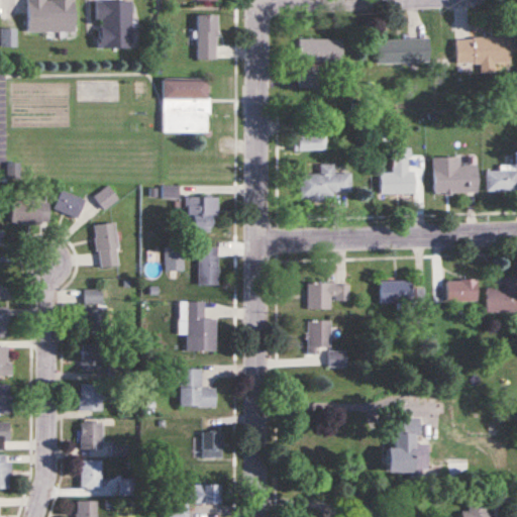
[(26,0),(26,31),(74,32),(74,0),(26,0)]
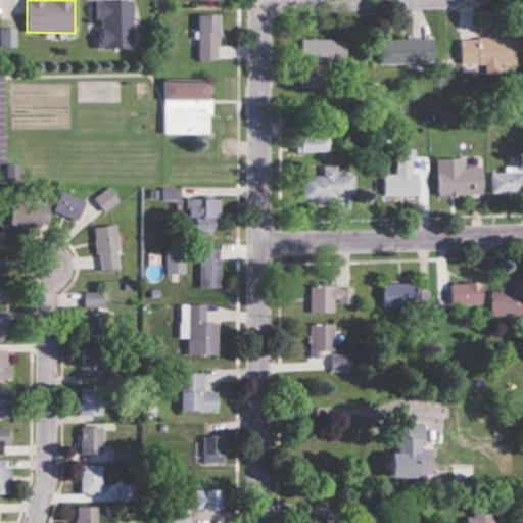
[(133,0),(97,0),(97,49),(133,49),(133,0)]
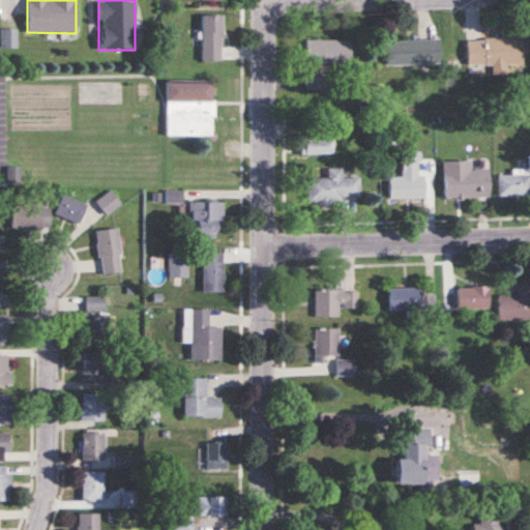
[(222,15),(202,15),(202,61),(222,61),(222,15)]
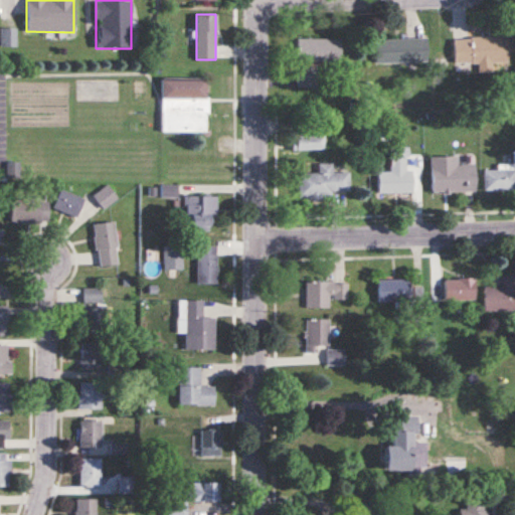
[(0,29),(0,47),(17,47),(17,29),(0,29)]
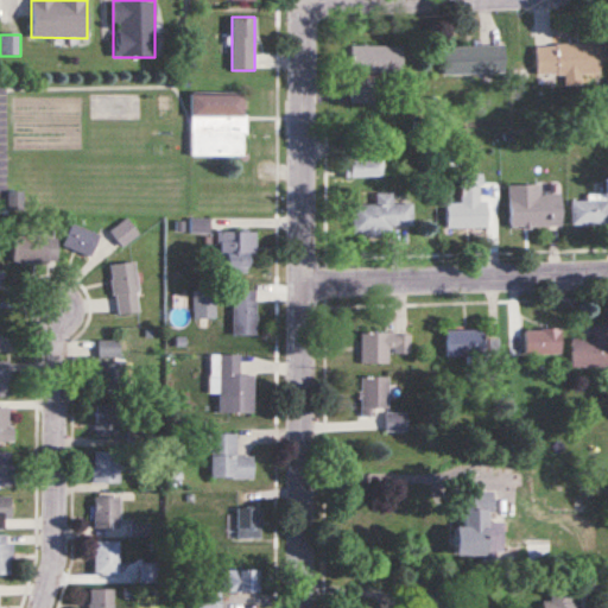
[(536,45),(536,77),(597,76),(597,44),(536,45)]
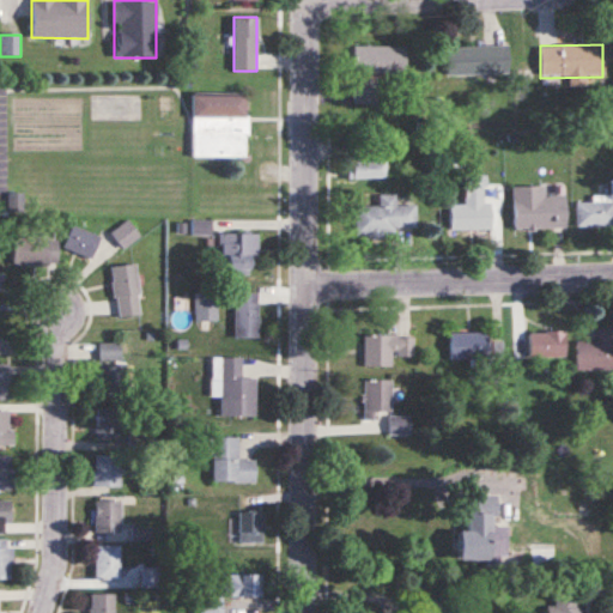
[(353,47),(352,104),(380,104),(380,78),(405,78),(405,47),(353,47)]
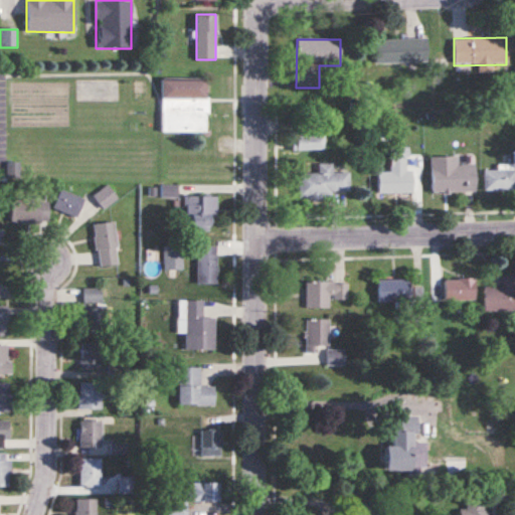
[(375,39),(375,63),(426,62),(426,39),(375,39)]
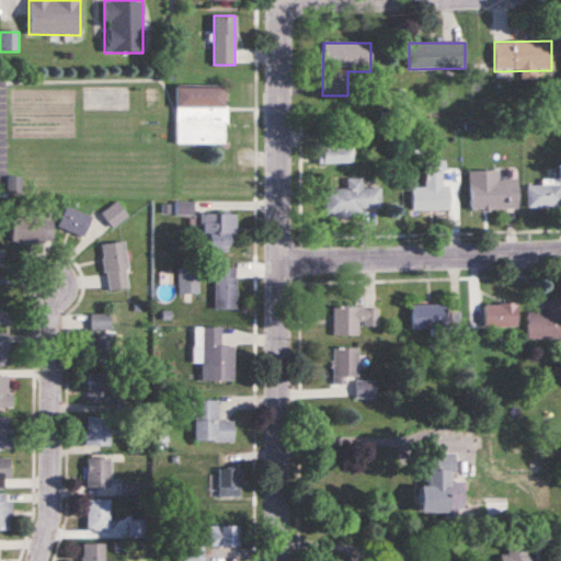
[(175,145),(226,145),(226,86),(175,84),(175,145)]
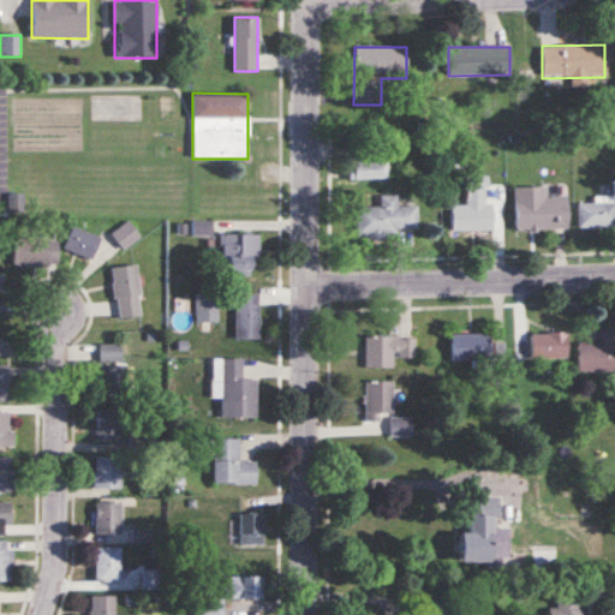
[(388,160),(351,160),(351,179),(388,179),(388,160)]
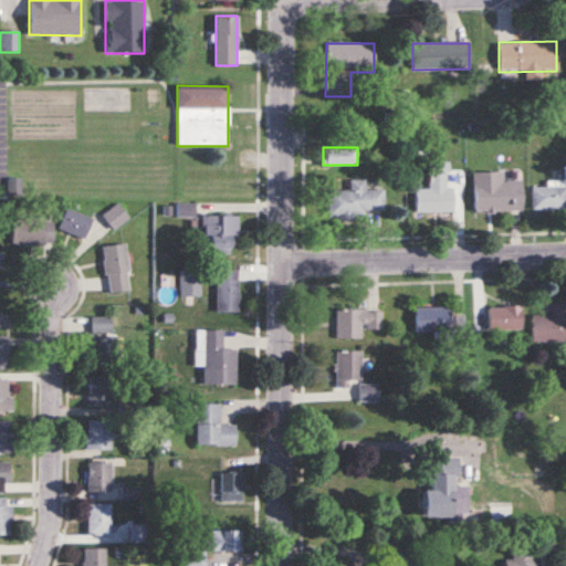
[(532,210),(565,210),(565,167),(562,167),(562,182),(532,182),(532,210)]
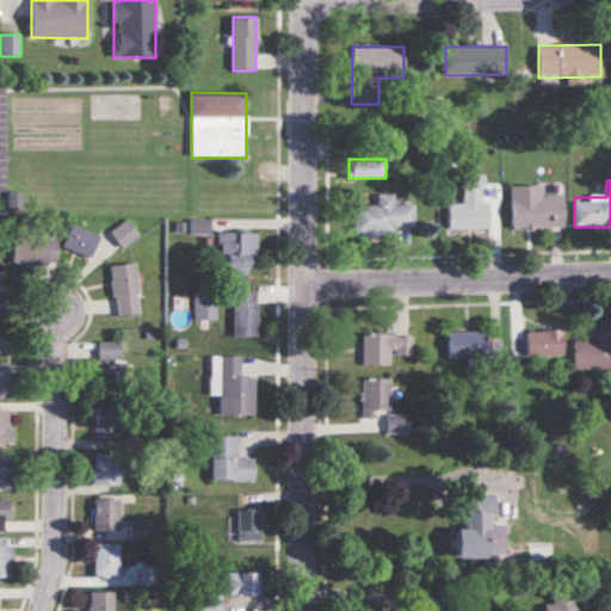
[(449,228),(489,228),(489,202),(482,202),(482,183),(463,183),(463,204),(449,204),(449,228)]
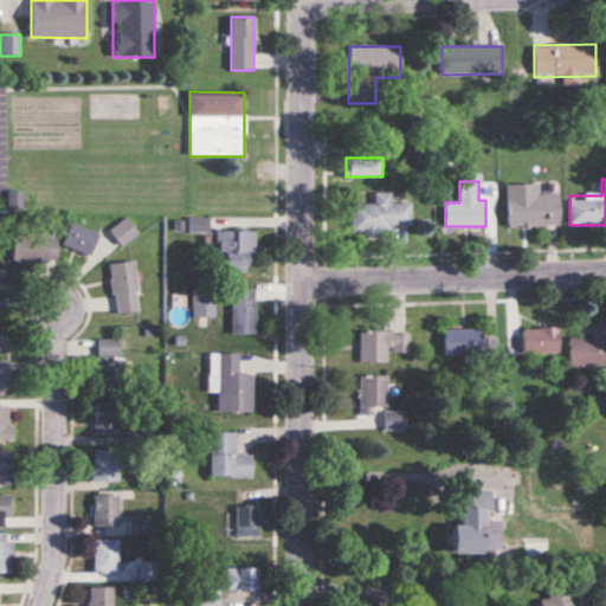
[(560,227),(560,194),(540,194),(540,185),(508,185),(508,227),(560,227)]
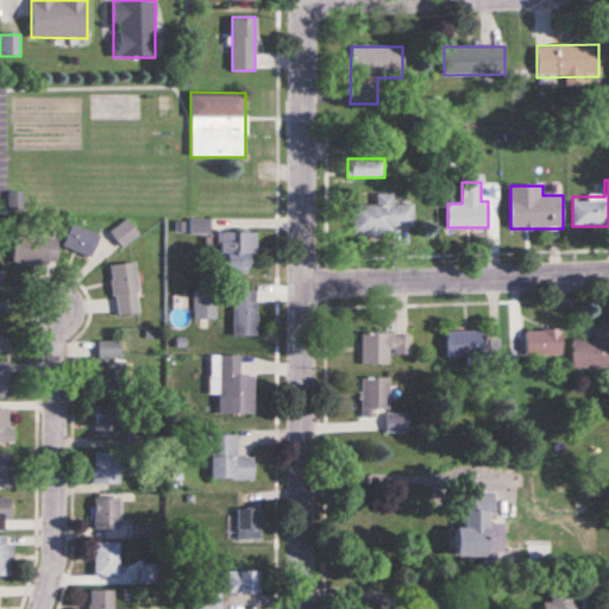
[(376,205),(352,205),(352,231),(414,231),(413,203),(394,203),(394,193),(376,193),(376,205)]
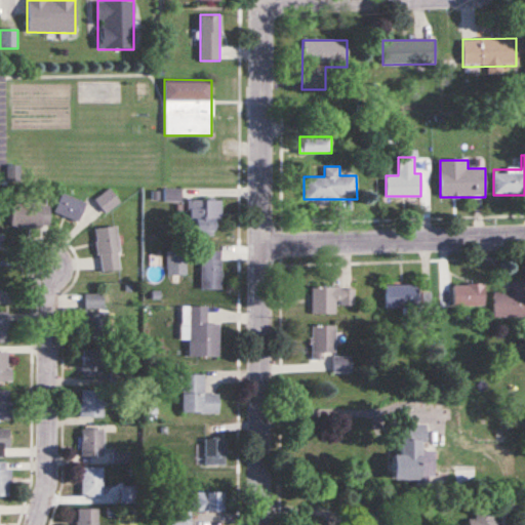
[(95,202),(107,213),(119,201),(108,190),(95,202)]
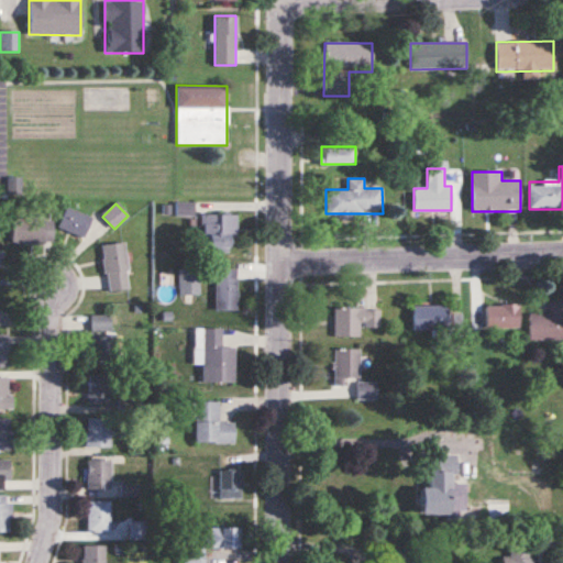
[(80,236),(88,216),(66,208),(58,229),(80,236)]
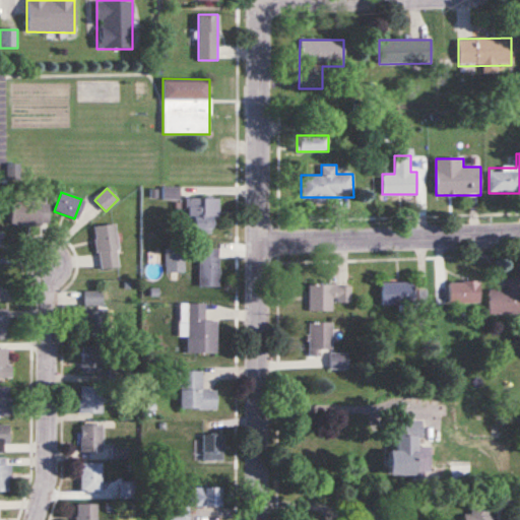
[(216,198),(185,198),(185,233),(216,233),(216,198)]
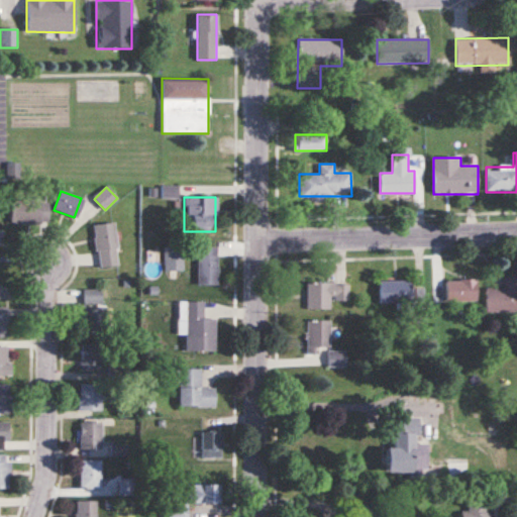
[(48,201),(11,201),(11,223),(48,223),(48,201)]
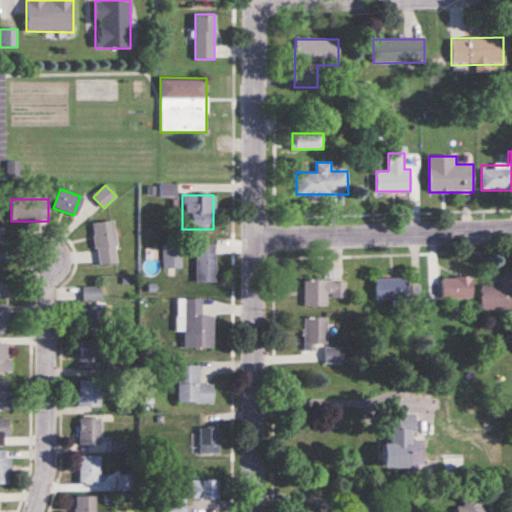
[(97,266),(117,264),(113,221),(93,223),(97,266)]
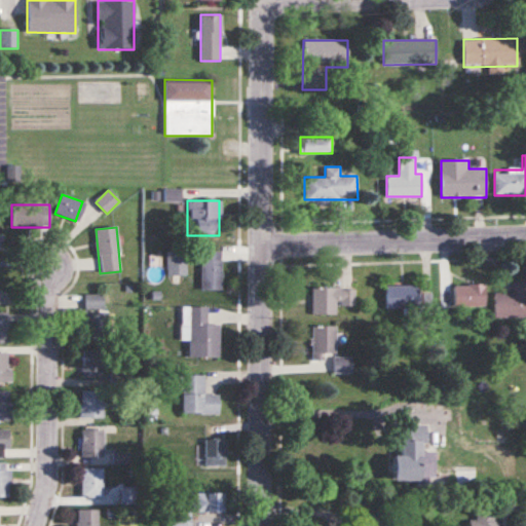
[(186,276),(186,252),(167,252),(167,276),(186,276)]
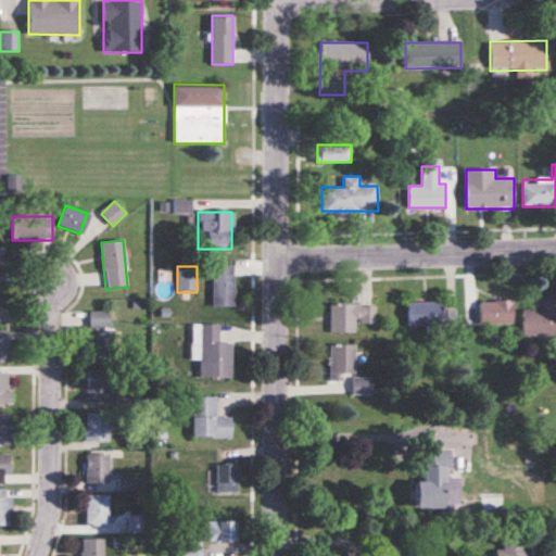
[(234,307),(234,266),(213,266),(213,307),(234,307)]
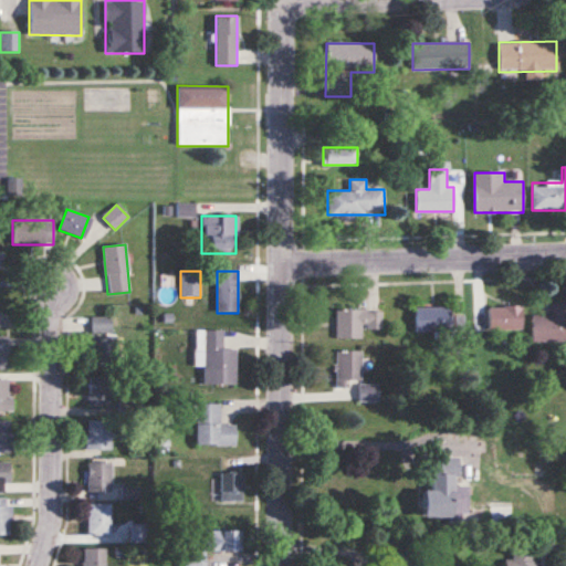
[(0,320),(10,320),(10,286),(0,286),(0,320)]
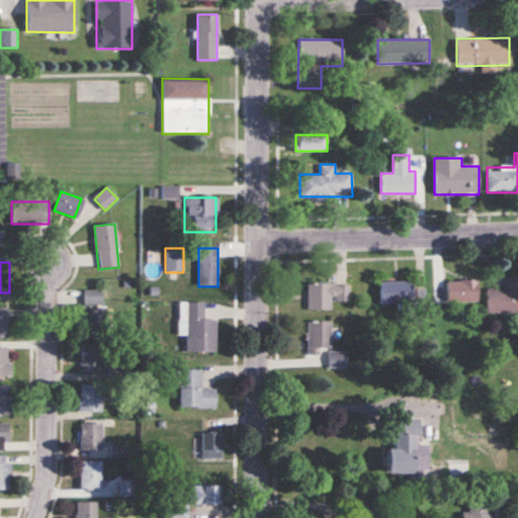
[(487,288),(487,312),(517,311),(517,277),(505,277),(505,288),(487,288)]
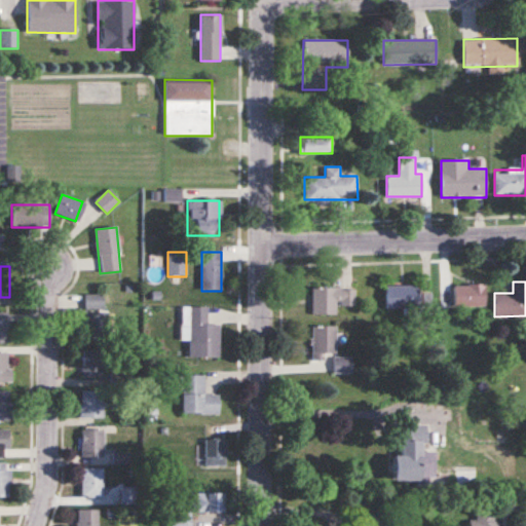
[(485,284),(453,285),(453,306),(485,306),(485,284)]
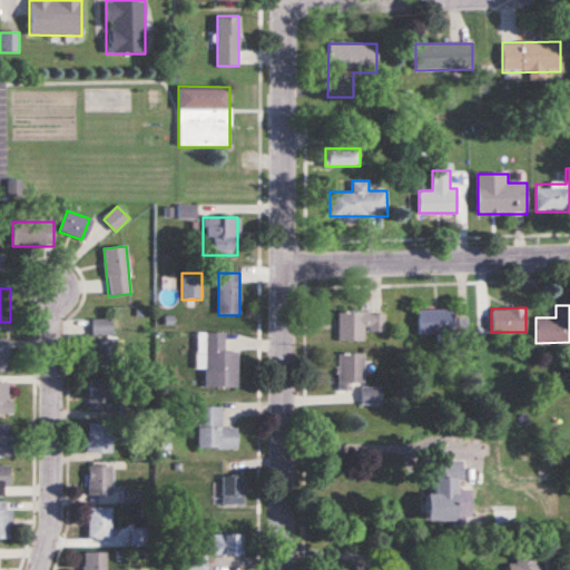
[(419,310),(419,334),(453,334),(453,310),(419,310)]
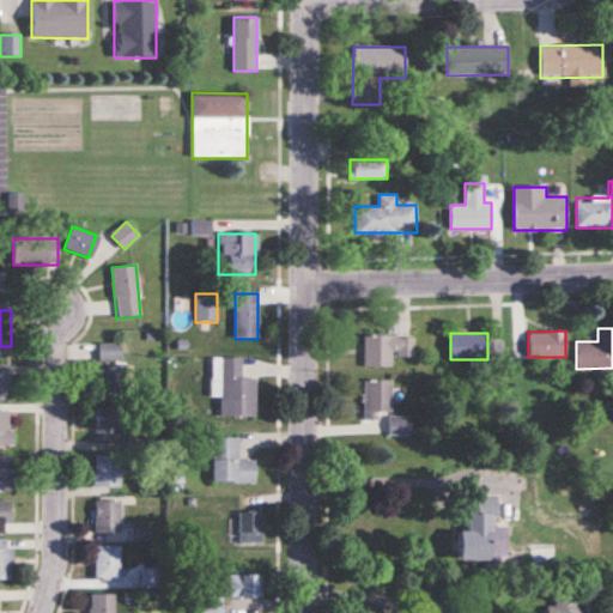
[(414,335),(363,335),(363,366),(393,366),(393,357),(414,357),(414,335)]
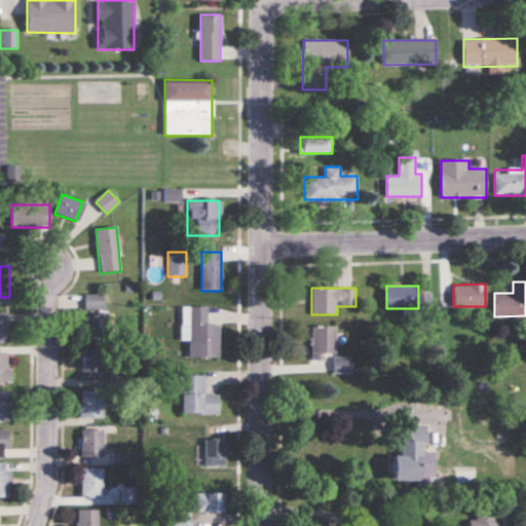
[(104,294),(85,294),(85,309),(104,309),(104,294)]
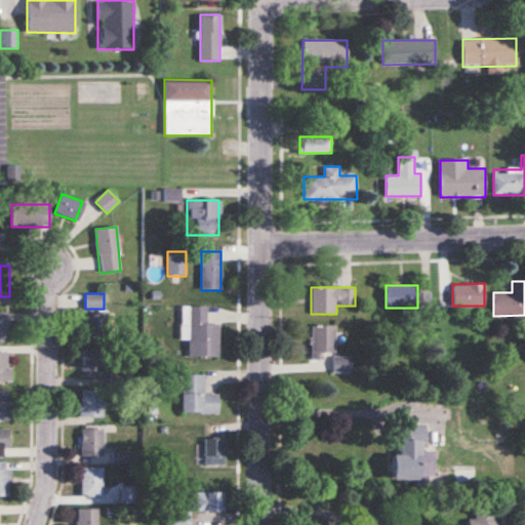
[(206,307),(183,307),(183,340),(189,340),(189,358),(218,358),(218,325),(206,325),(206,307)]
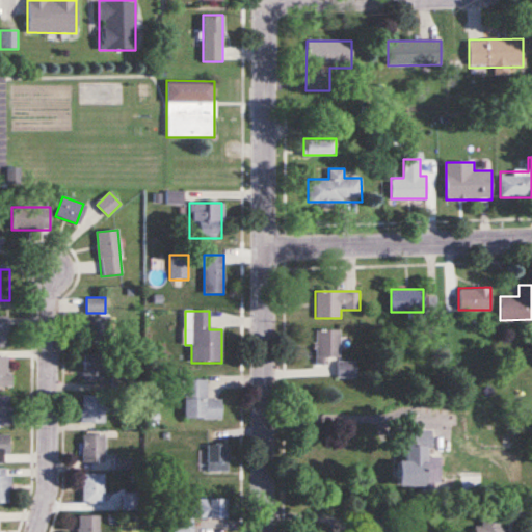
[(86,346),(112,346),(112,318),(86,318),(86,346)]
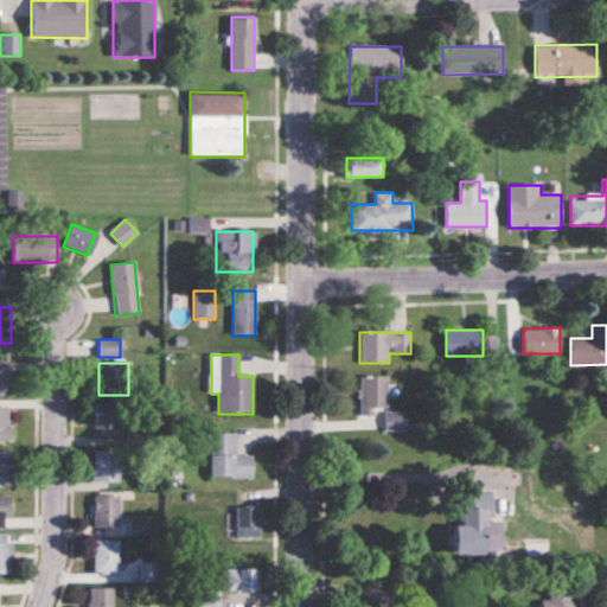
[(359,416),(387,416),(387,376),(359,376),(359,416)]
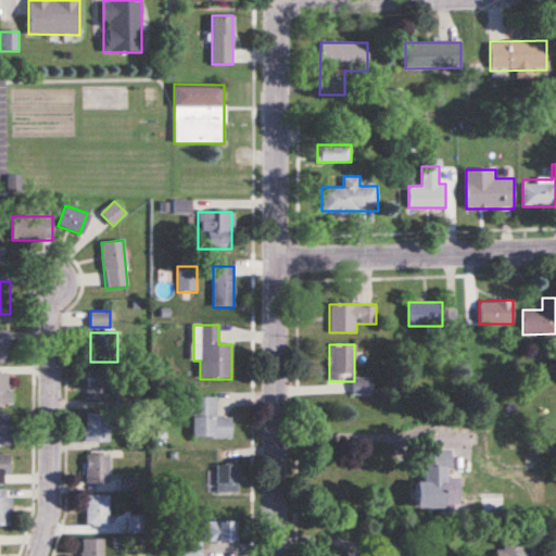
[(87,401),(109,401),(109,370),(87,370),(87,401)]
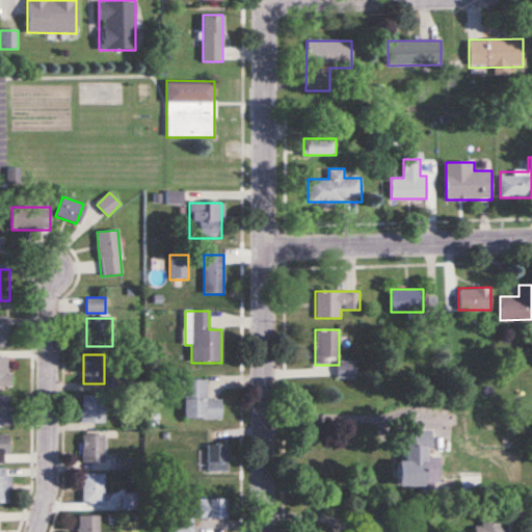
[(0,357),(0,388),(11,388),(11,357),(0,357)]
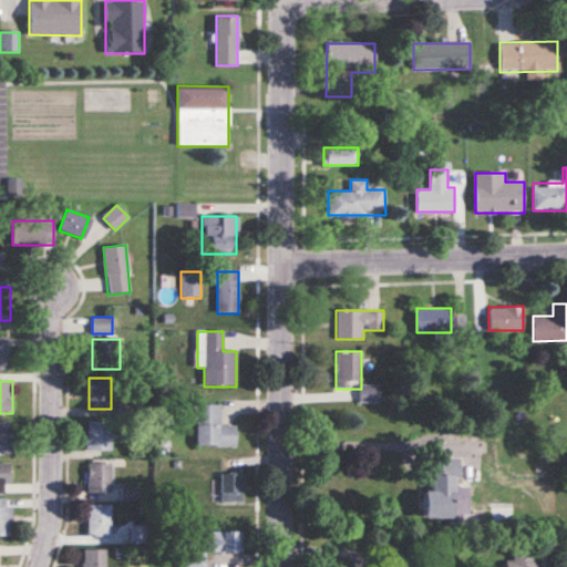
[(379,385),(360,385),(360,402),(379,402),(379,385)]
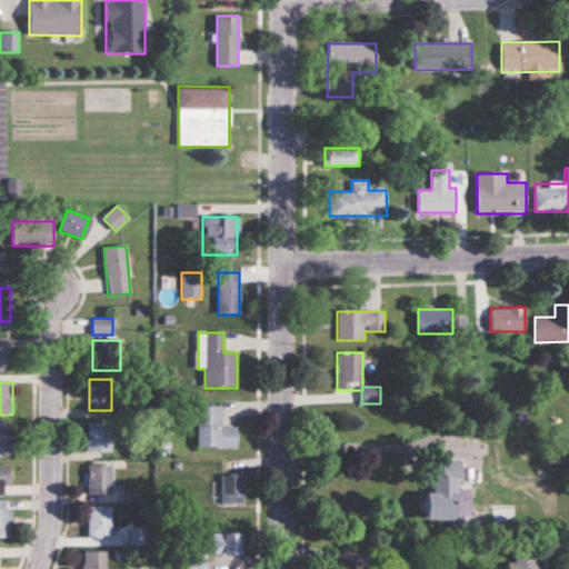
[(197,449),(237,449),(237,428),(221,428),(221,407),(197,407),(197,449)]
